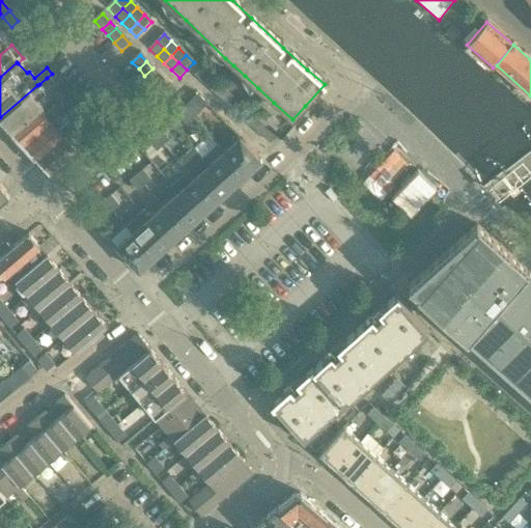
[(144,76),(154,85),(162,78),(152,68),(144,76)]
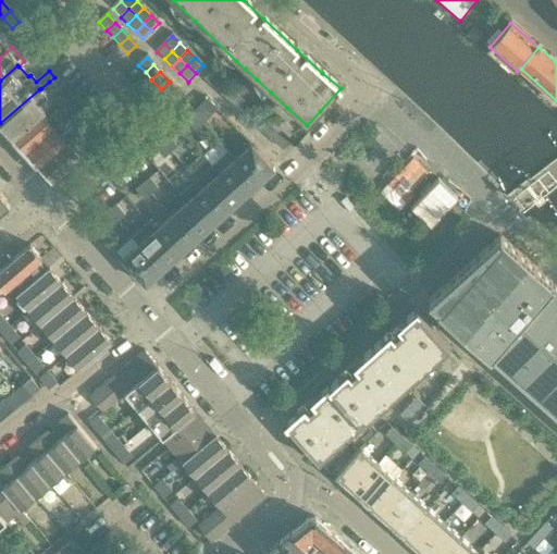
[(205,81),(212,88),(219,81),(211,73),(205,81)]
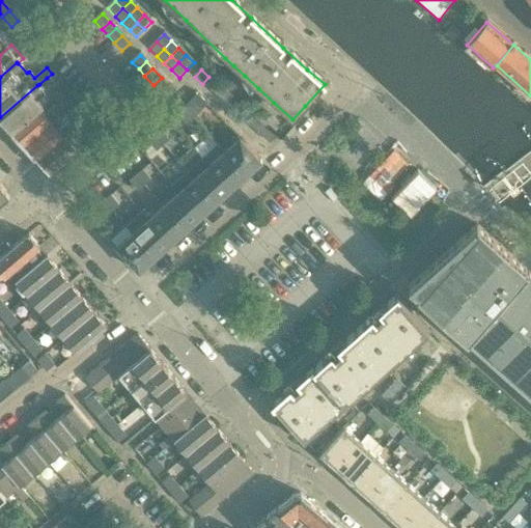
[(202,84),(212,92),(218,85),(208,77),(202,84)]
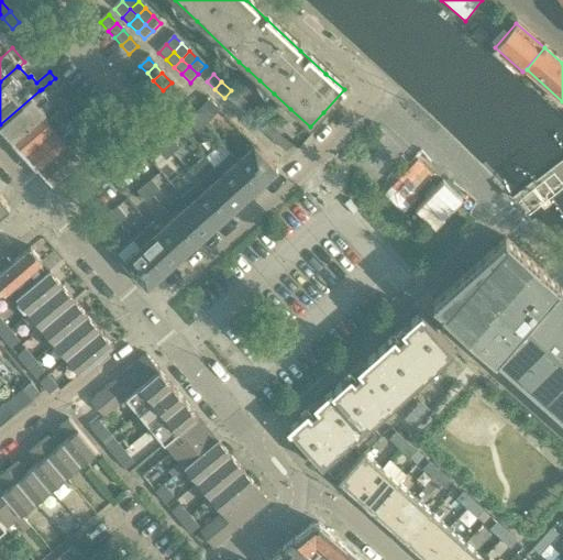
[(172,83),(163,90),(172,100),(180,92),(172,83)]
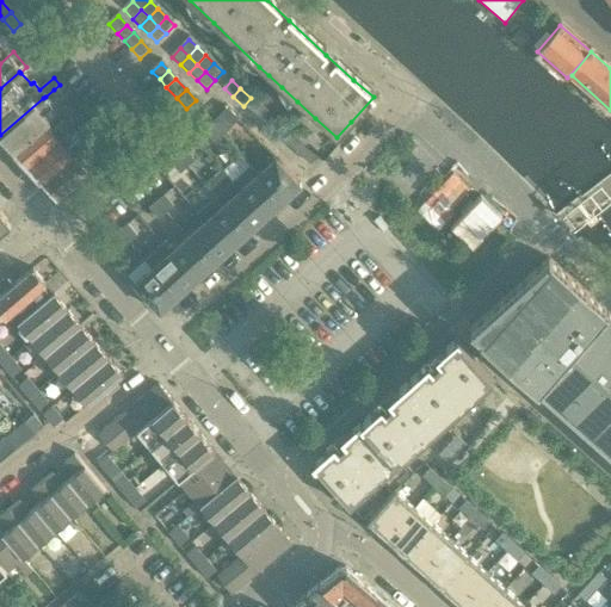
[(45,125),(57,115),(43,98),(0,135),(0,140),(12,154),(45,125)]
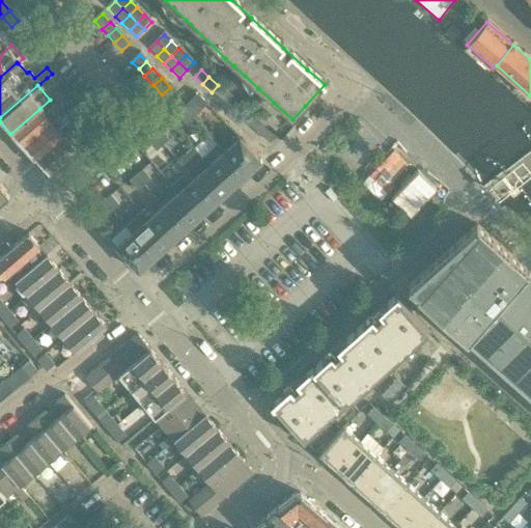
[(212,92),(220,101),(227,93),(218,85),(212,92)]
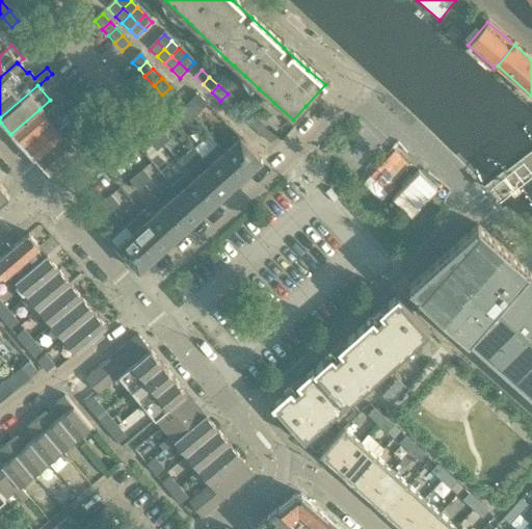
[(228,94),(220,101),(232,111),(238,104),(228,94)]
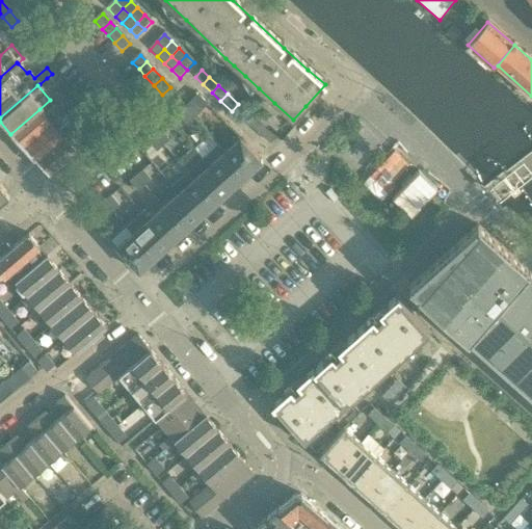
[(188,107),(184,111),(193,121),(201,114),(200,112),(208,105),(197,95),(186,105),(188,107)]
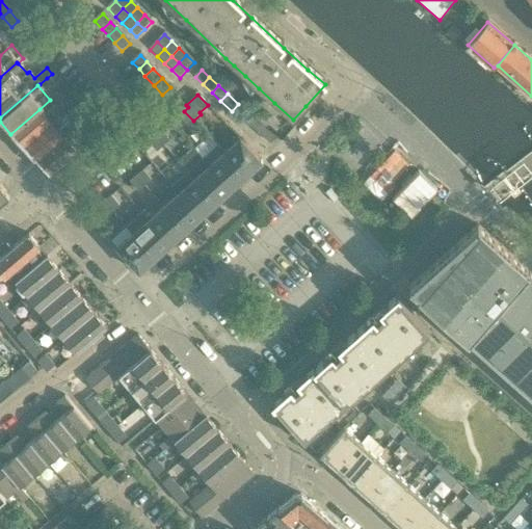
[(46,116),(40,109),(10,134),(24,148),(62,115),(58,111),(61,108),(58,105),(46,116)]
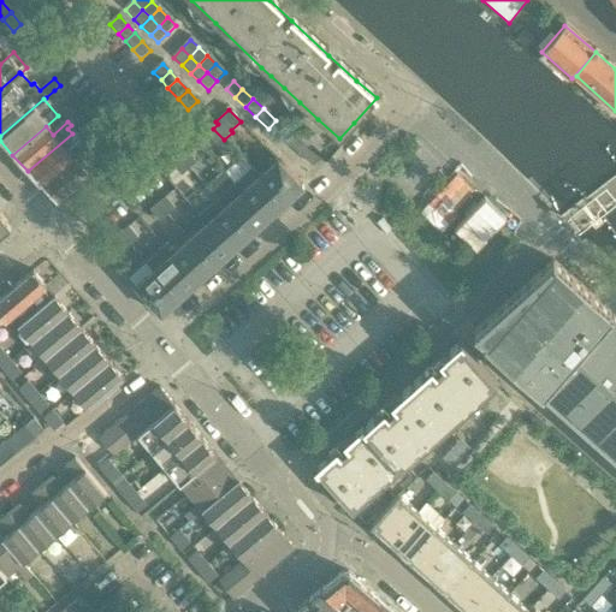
[(359,128),(354,123),(339,138),(345,143),(359,128)]
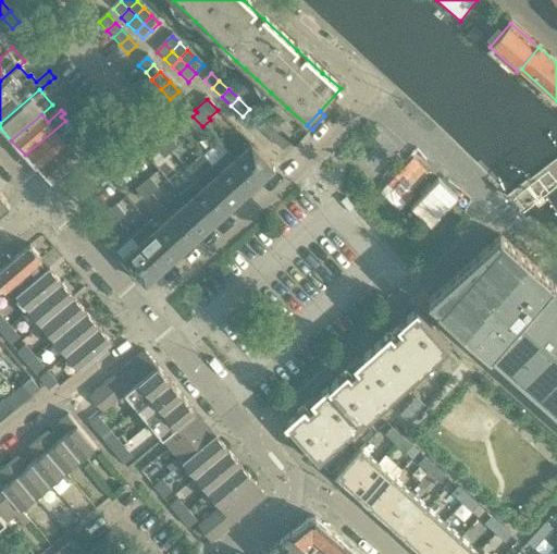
[(193,117),(187,122),(196,133),(202,126),(193,117)]
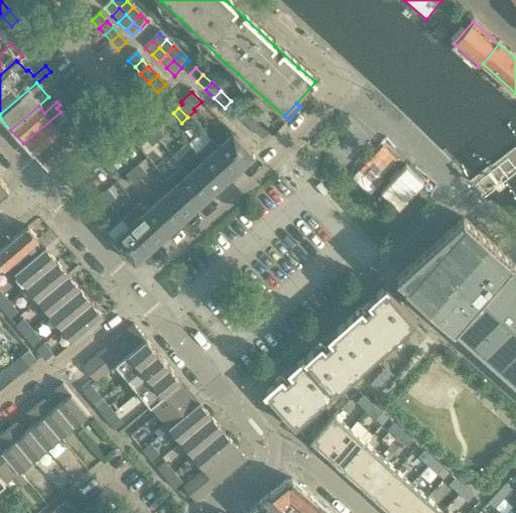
[(23,143),(35,156),(62,134),(56,128),(67,119),(60,112),(23,143)]
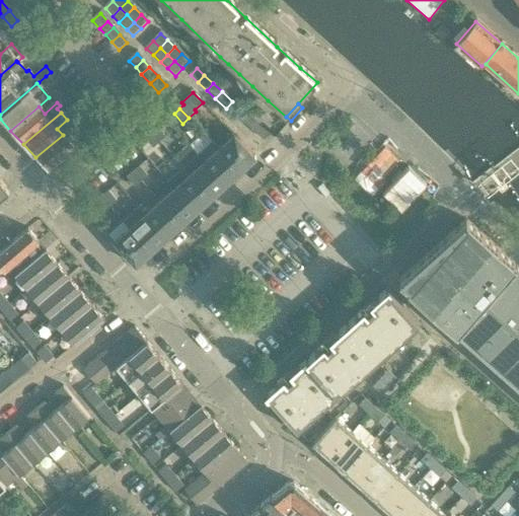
[(240,122),(251,132),(258,125),(247,115),(240,122)]
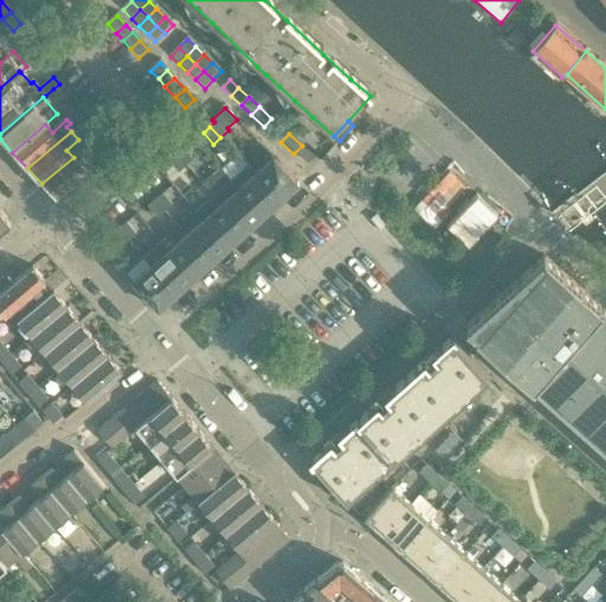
[(73,157),(42,183),(57,200),(115,151),(108,143),(96,154),(98,156),(95,160),(90,155),(79,166),(73,157)]
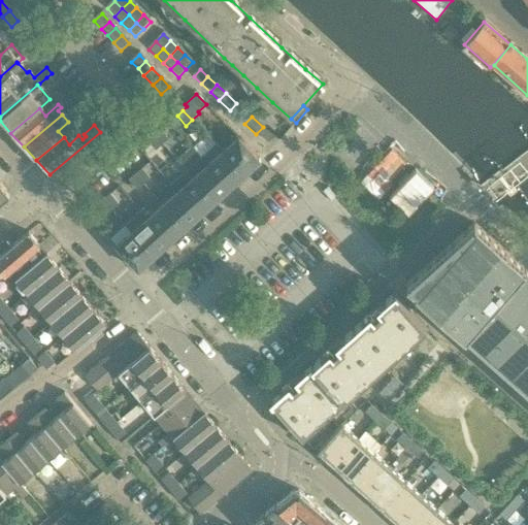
[(263,127),(256,134),(268,144),(274,137),(263,127)]
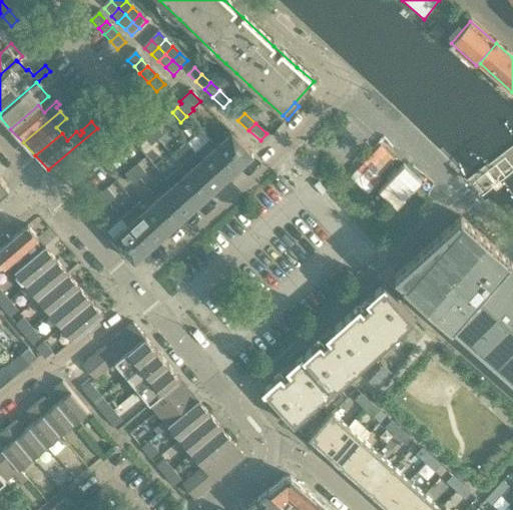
[(155,127),(149,132),(157,142),(163,136),(155,127)]
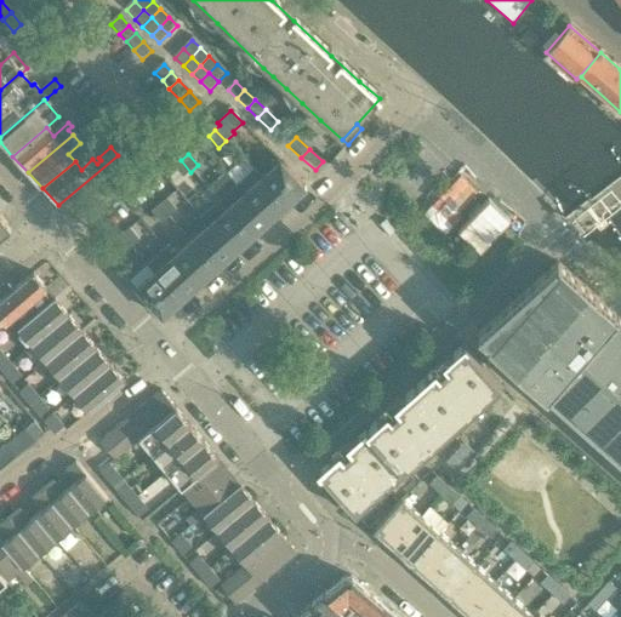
[(181,160),(172,167),(183,178),(191,172),(181,160)]
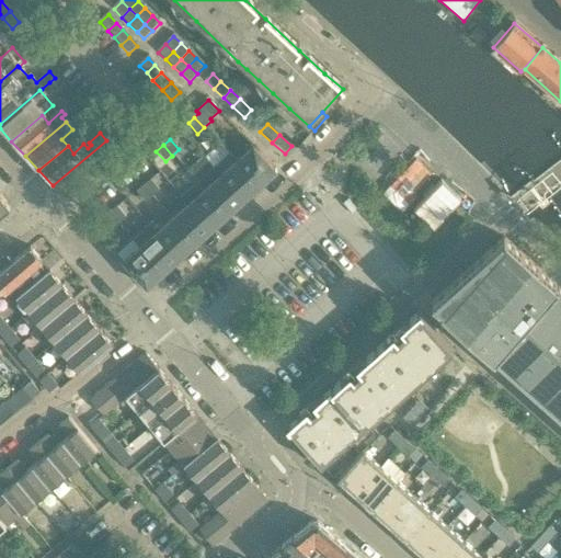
[(229,155),(260,189),(276,173),(253,147),(237,161),(230,154),(229,155)]
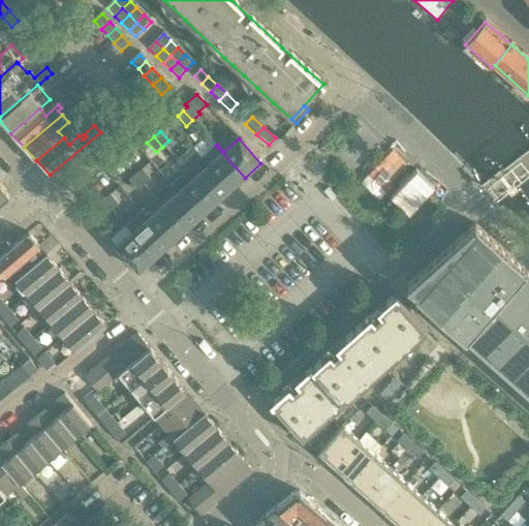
[(200,159),(229,191),(245,178),(216,146),(200,159)]
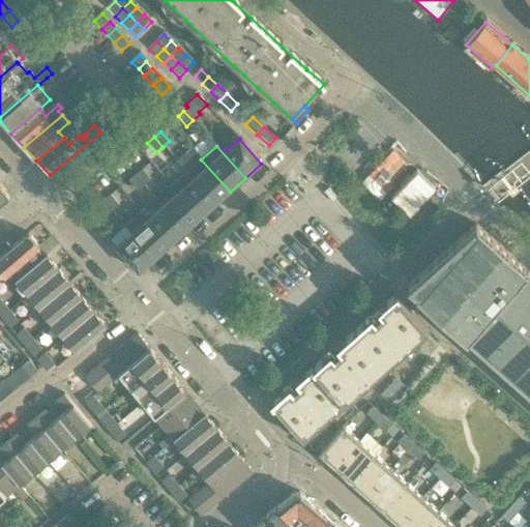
[(186,173),(215,205),(230,192),(201,159),(186,173)]
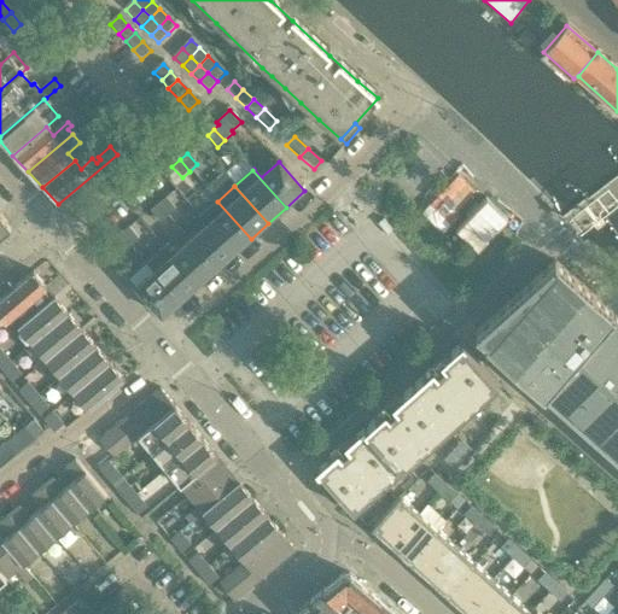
[(167,199),(158,206),(168,217),(175,211),(167,199)]
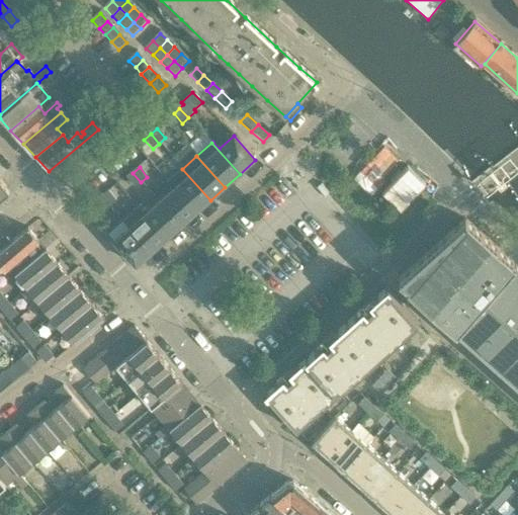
[(167,182),(195,213),(210,200),(182,169),(167,182)]
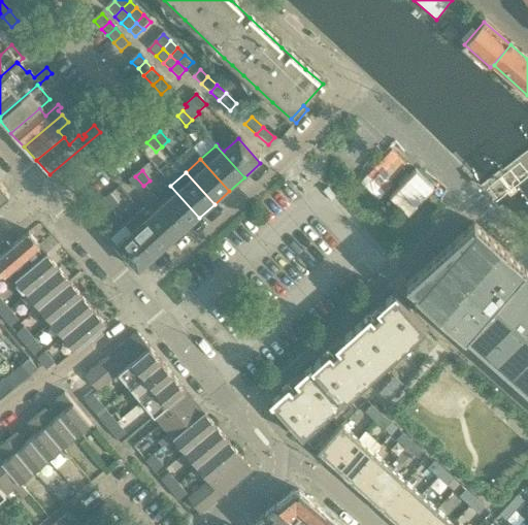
[(135,176),(129,182),(136,191),(143,186),(135,176)]
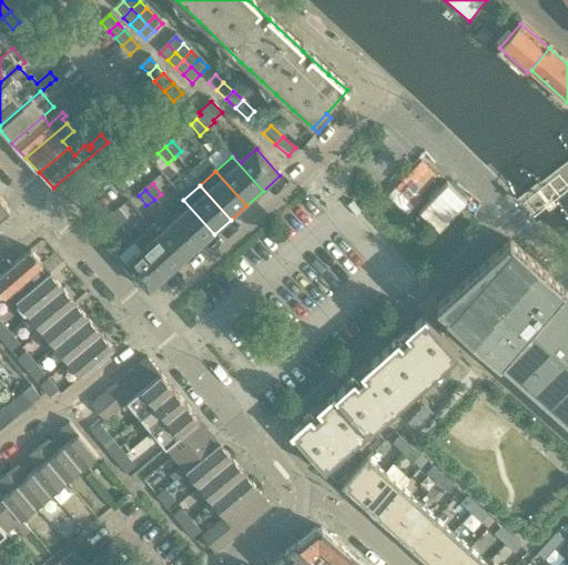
[(0,219),(10,211),(0,200),(0,219)]
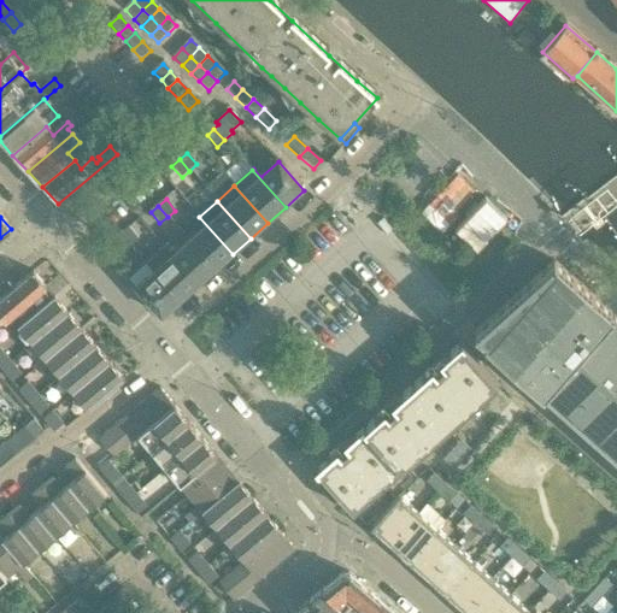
[(189,241),(215,270),(233,254),(199,217),(198,218),(206,227),(189,241)]
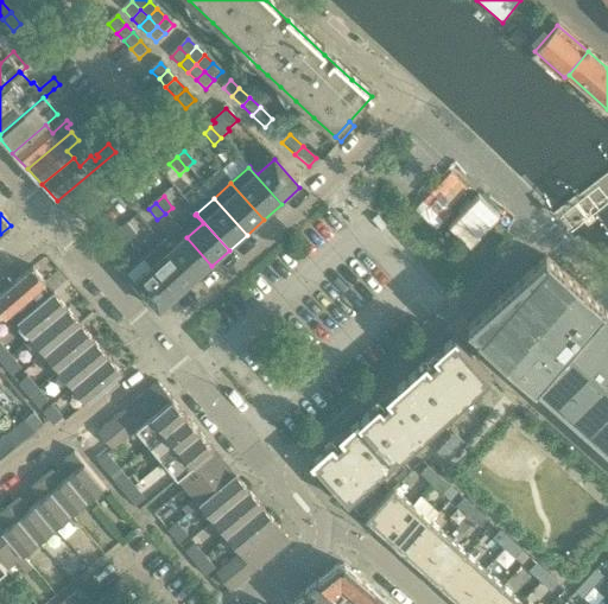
[(127,226),(119,233),(128,243),(137,237),(127,226)]
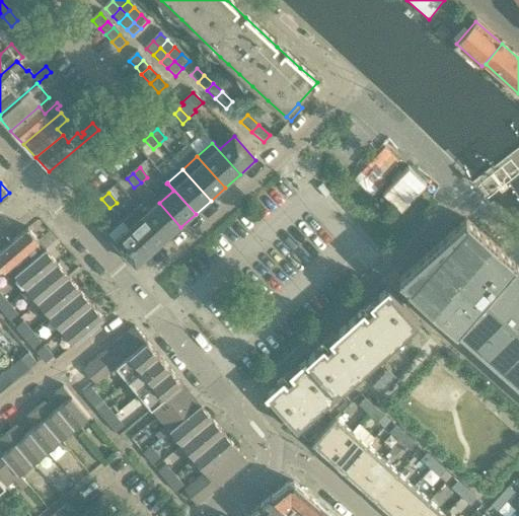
[(101,199),(95,203),(103,213),(109,208),(101,199)]
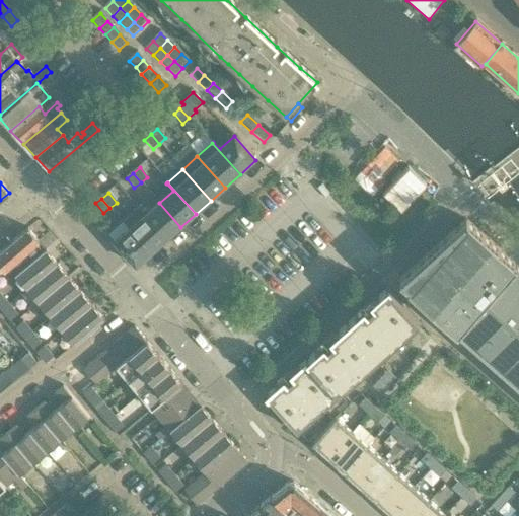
[(138,209),(166,240),(180,227),(159,203),(145,216),(139,209),(138,209)]
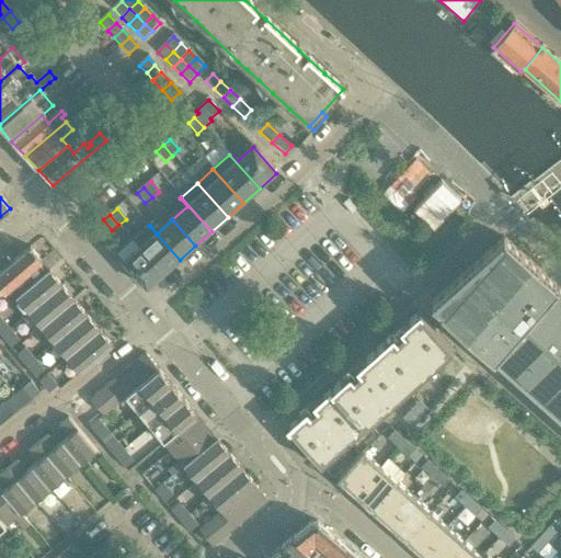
[(133,240),(163,274),(180,260),(149,226),(133,240)]
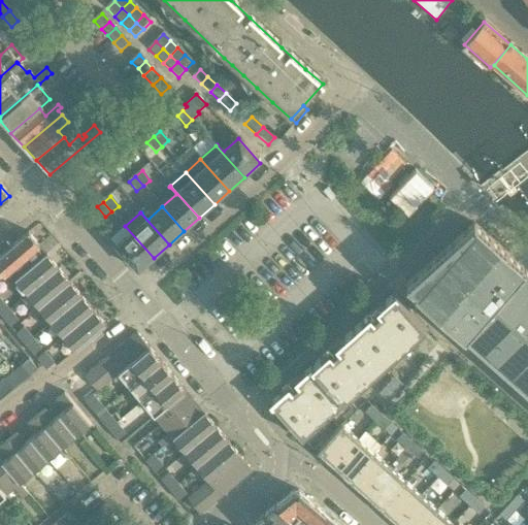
[(527,271),(522,267),(520,265),(472,221),(405,280),(413,287),(463,333),(527,391),(527,271)]
